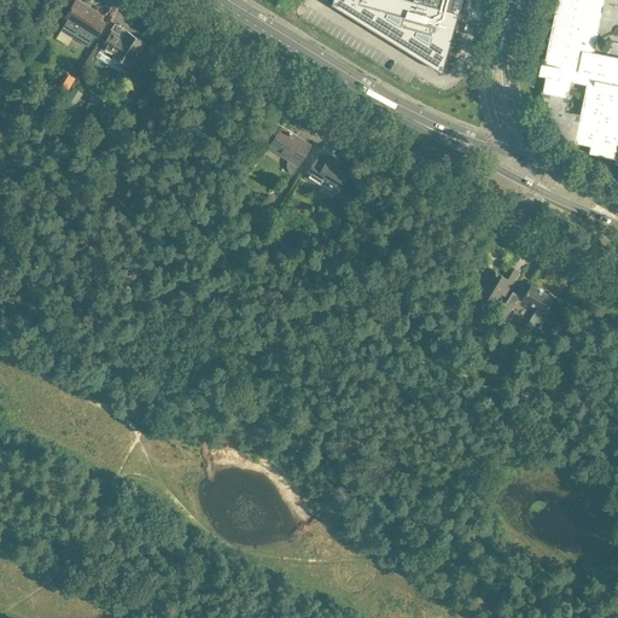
[(442,73),(443,70),(461,0),(332,0),(332,4),(442,73)]
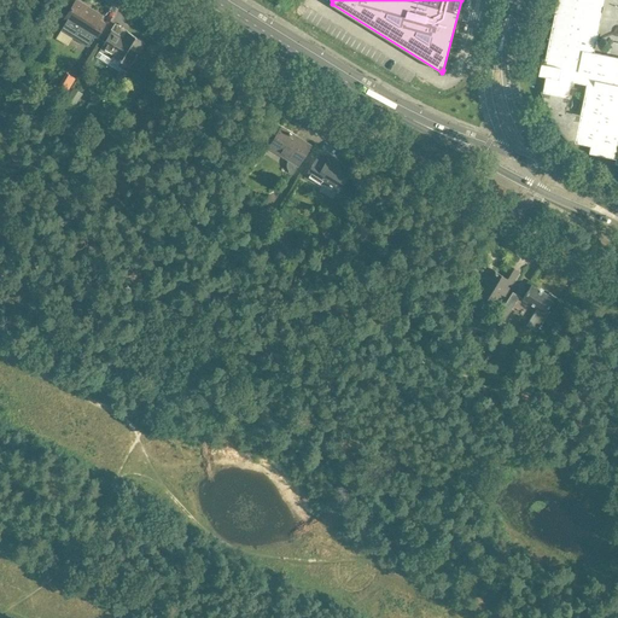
[(68,19),(60,30),(73,38),(88,47),(94,35),(97,36),(105,24),(99,21),(101,16),(91,9),(89,11),(75,3),(66,18),(68,19)]
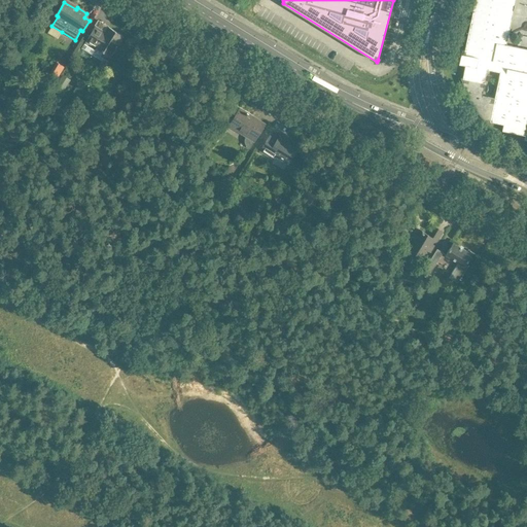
[(105,32),(96,26),(84,43),(95,49),(96,47),(102,51),(100,55),(107,60),(109,56),(111,57),(124,36),(108,27),(105,32)]
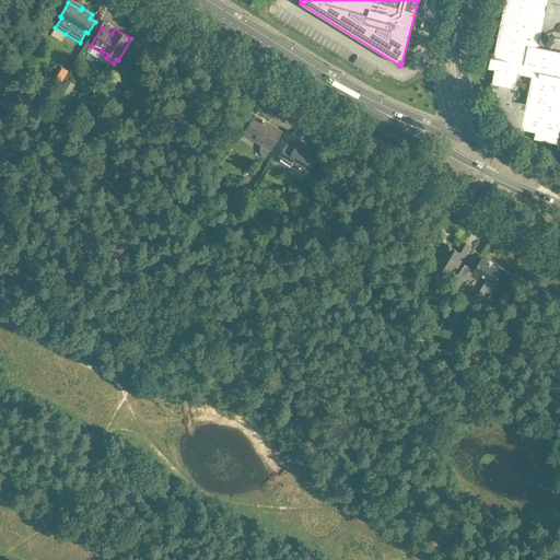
[(490,83),(497,102),(508,119),(521,135),(522,129),(535,132),(534,139),(558,144),(557,148),(559,149),(559,51),(545,49),(538,78),(532,77),(526,105),(512,102),(515,89),(514,88),(517,73),(496,69),(492,83),(490,83)]
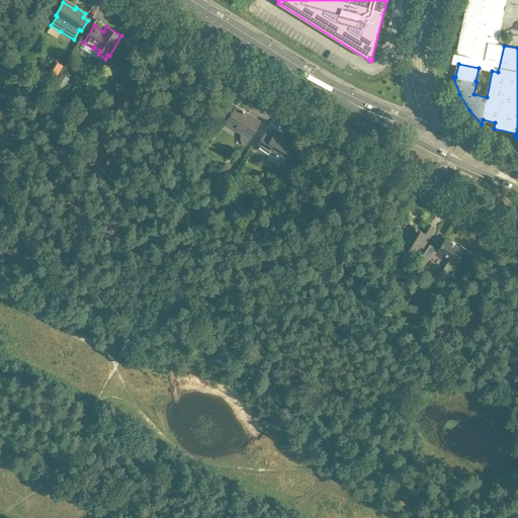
[(56,62),(50,73),(56,77),(62,66),(56,62)]
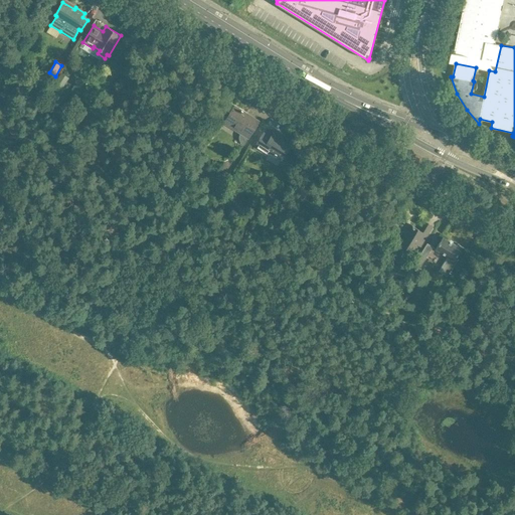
[(61,73),(55,83),(62,89),(68,78),(61,73)]
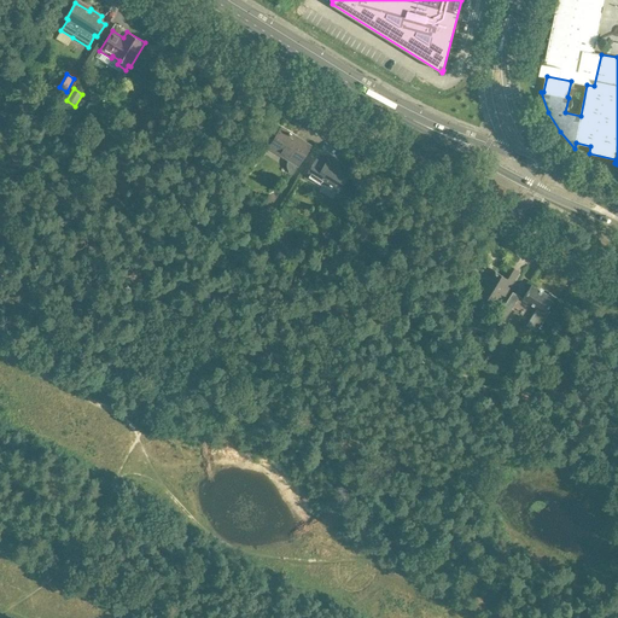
[(270,144),(270,145),(291,157),(289,161),(287,163),(287,164),(287,167),(287,169),(289,170),(290,172),(291,174),(292,175),(295,172),(310,145),(309,146),(296,139),(297,136),(281,127),(270,144)]
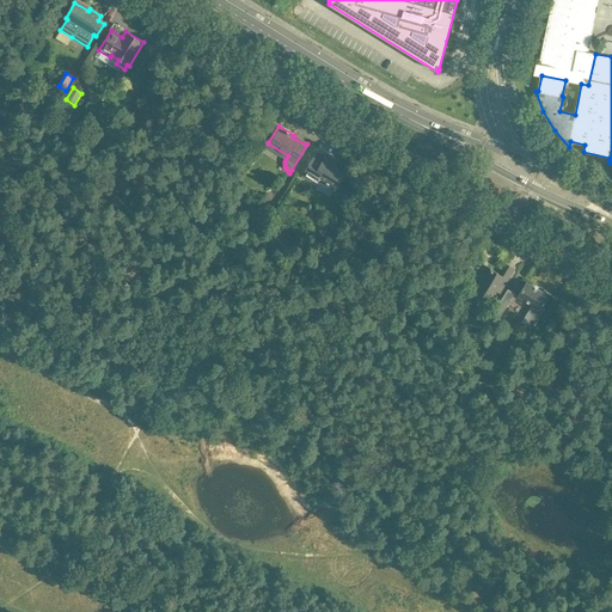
[(323,160),(314,155),(301,176),(317,185),(320,181),(336,189),(348,169),(334,159),(331,157),(329,160),(324,158),(323,160)]
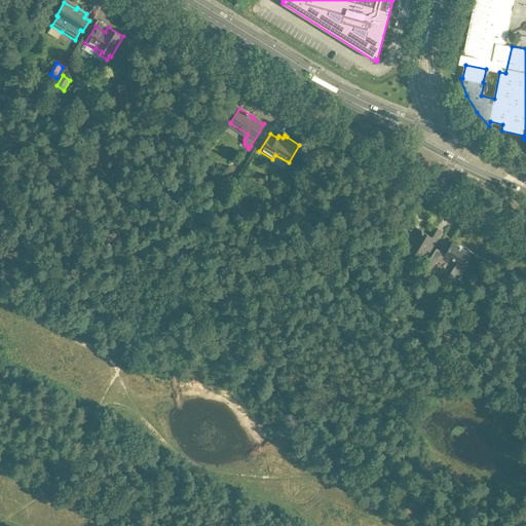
[(222,188),(217,196),(222,200),(227,191),(222,188)]
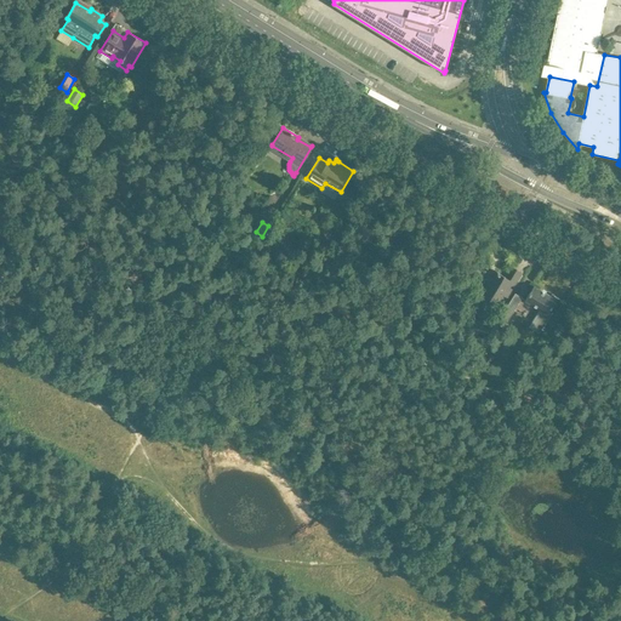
[(296,250),(290,260),(302,267),(308,257),(296,250)]
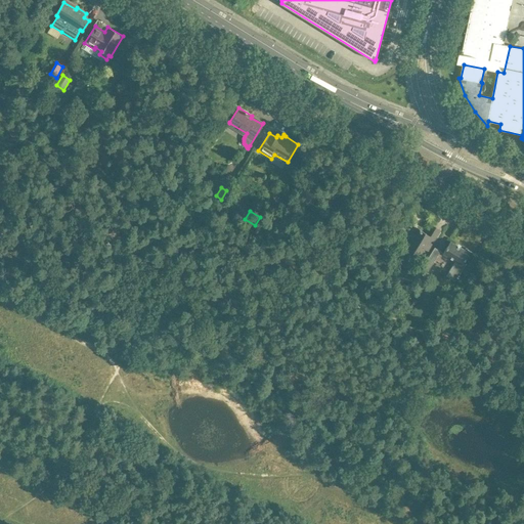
[(413,237),(407,248),(420,256),(424,248),(428,251),(435,238),(428,234),(417,228),(412,236),(413,237)]
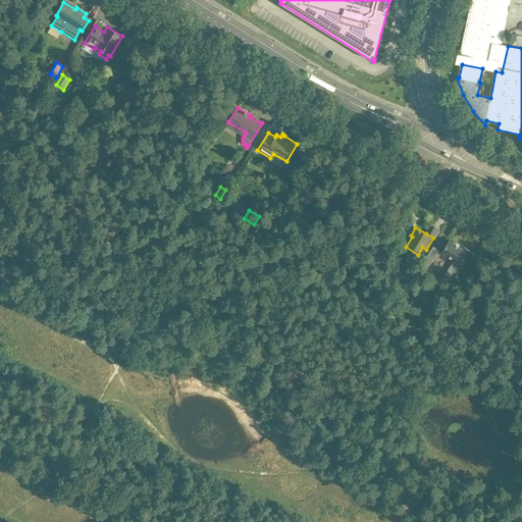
[(449,241),(440,254),(453,261),(445,275),(454,280),(464,263),(462,262),(468,252),(449,241)]
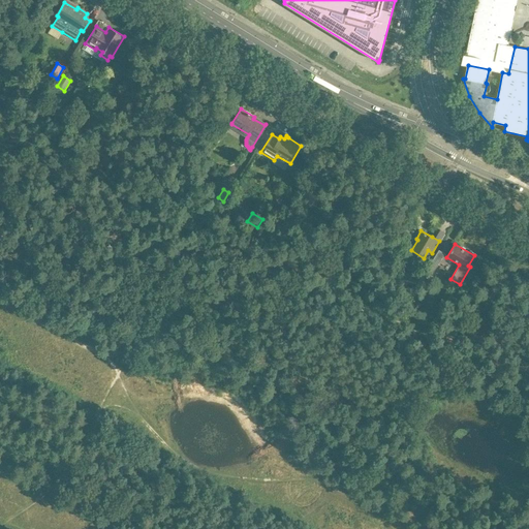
[(426,271),(432,260),(429,258),(423,269),(426,271)]
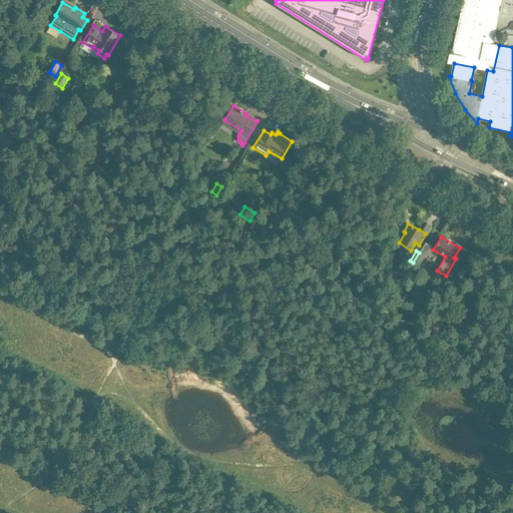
[(419,252),(413,263),(411,267),(417,271),(426,254),(420,250),(419,252)]
